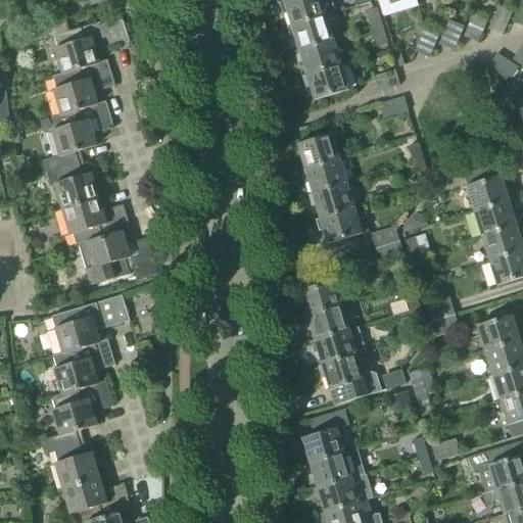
[(326,16),(335,14),(330,0),(290,0),(279,4),(283,15),(287,13),(291,27),(326,16)]
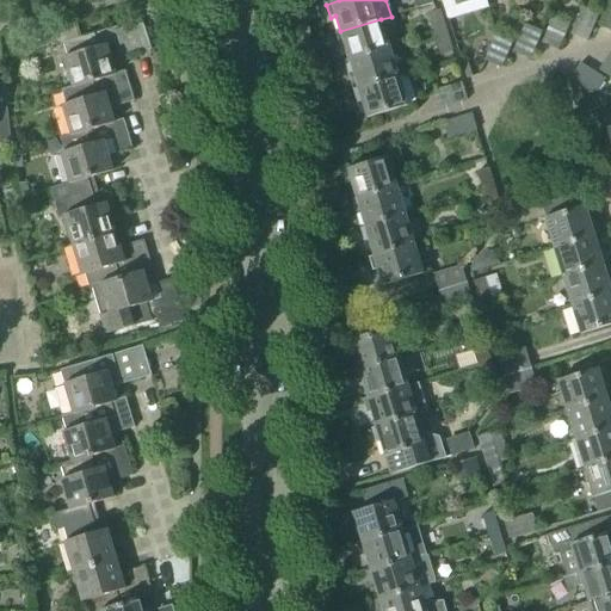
[(599,28),(610,32),(610,0),(599,28)]
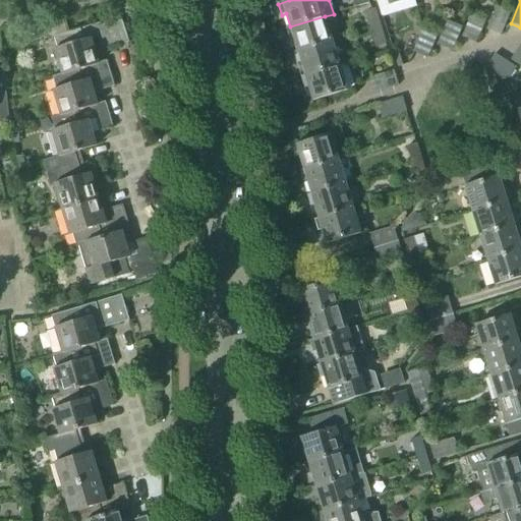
[(497,8),(486,31),(500,37),(510,14),(497,8)]
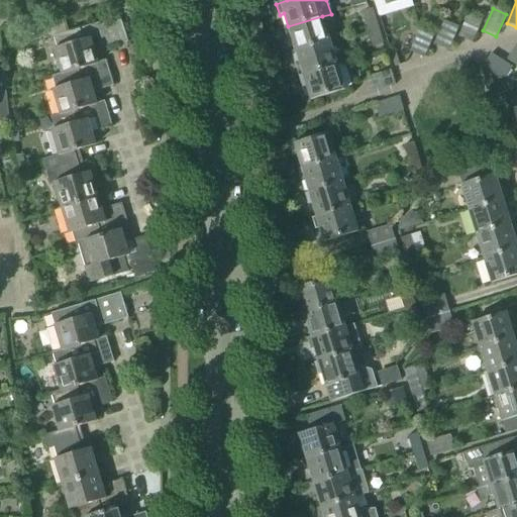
[(363,31),(369,29),(377,27),(372,9),(356,14),(357,15),(356,15),(358,22),(359,21),(363,31)]
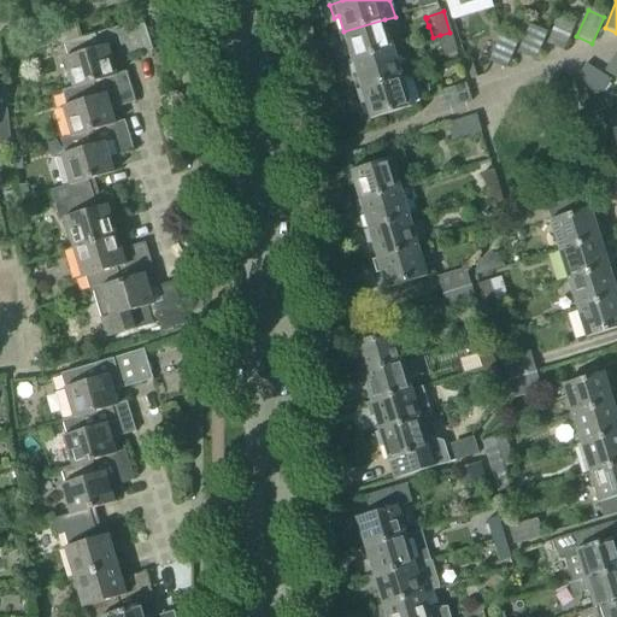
[(118,43),(122,59),(153,51),(145,18),(64,42),(69,57),(65,58),(74,87),(63,90),(63,92),(117,76),(117,75),(109,46),(118,43)]
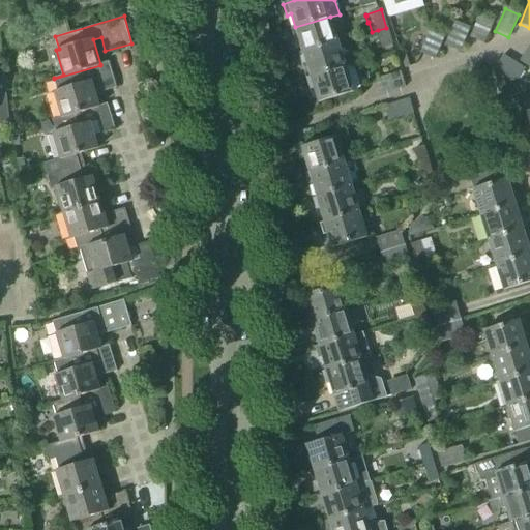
[(480,16),(470,39),(483,46),(494,22),(480,16)]
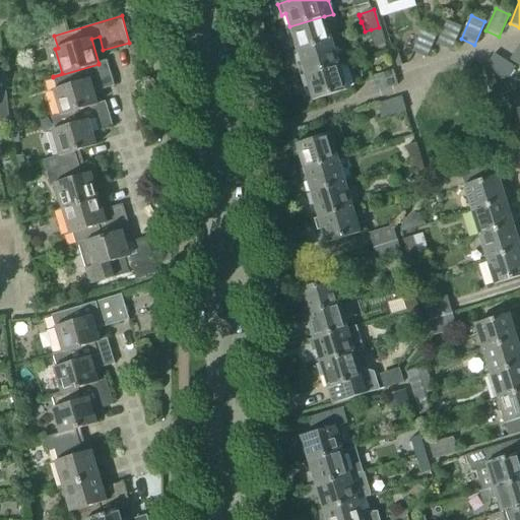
[(324,16),(289,26),(285,27),(288,40),(294,38),(298,52),(332,41),(324,16)]
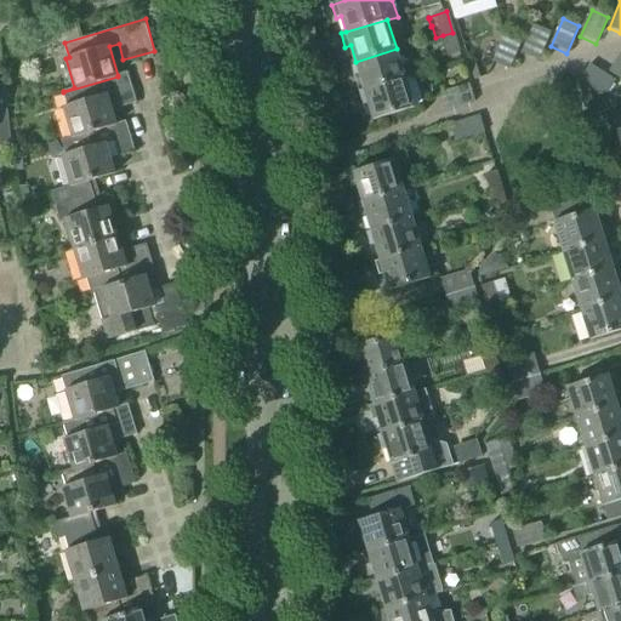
[(520,55),(537,62),(550,34),(533,27),(520,55)]
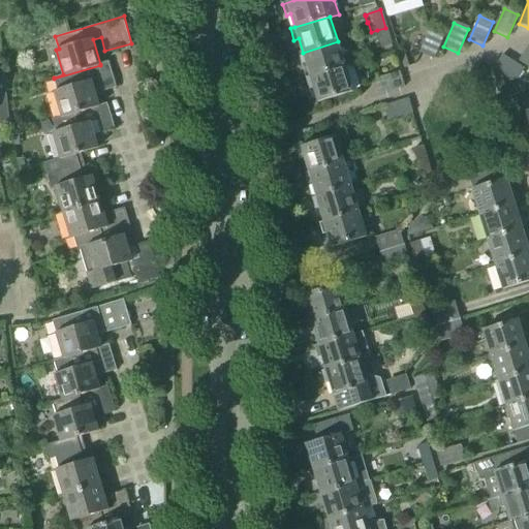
[(392,44),(385,28),(377,30),(382,48),(392,44)]
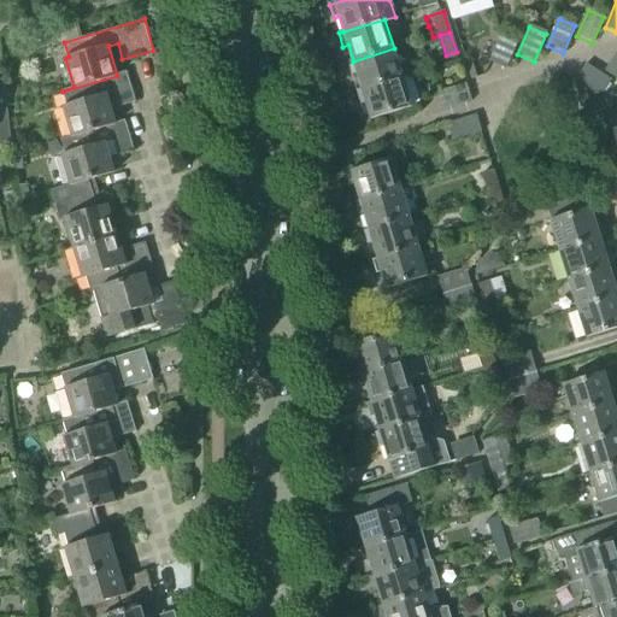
[(489,63),(506,70),(517,42),(500,36),(489,63)]
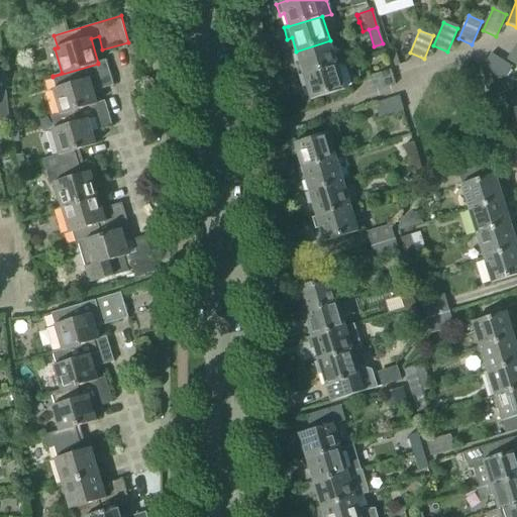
[(330,40),(296,52),(291,53),(295,64),(299,63),(303,76),(337,66),(330,40)]
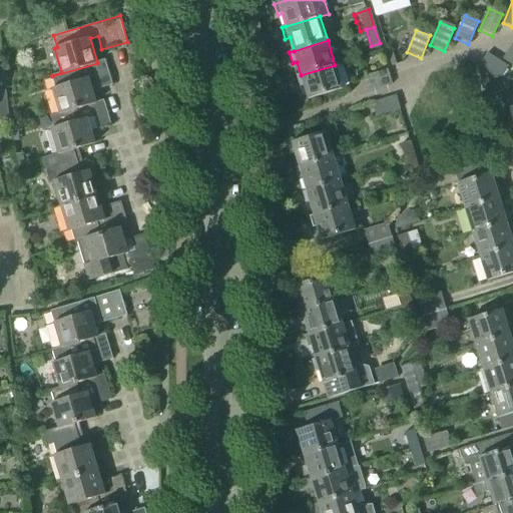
[(512,66),(512,49),(510,47),(503,60),(512,66)]
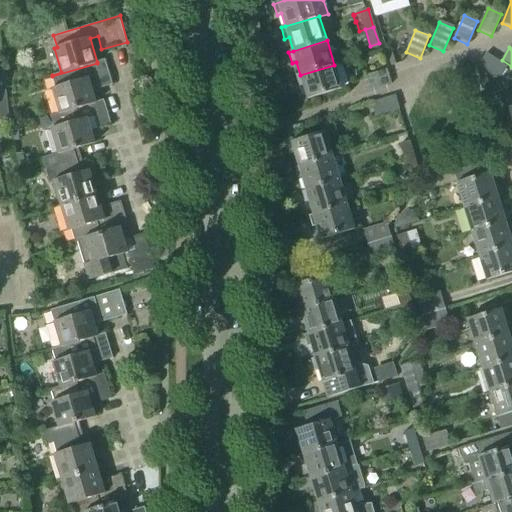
[(486,54),(480,65),(479,66),(500,80),(507,68),(486,54)]
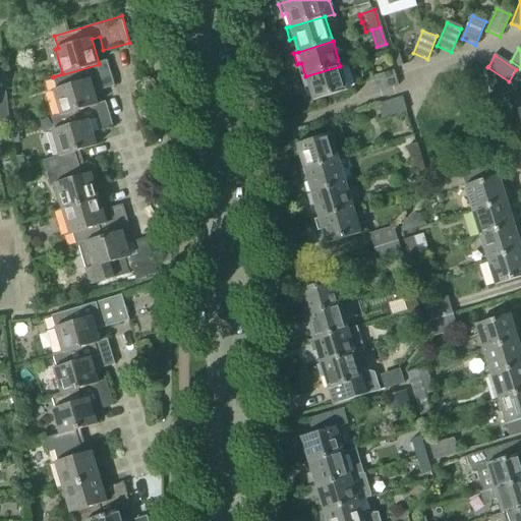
[(98,77),(101,91),(115,87),(107,61),(99,63),(99,64),(53,77),(56,89),(53,90),(60,115),(50,118),(51,119),(60,116),(97,104),(90,80),(98,77)]
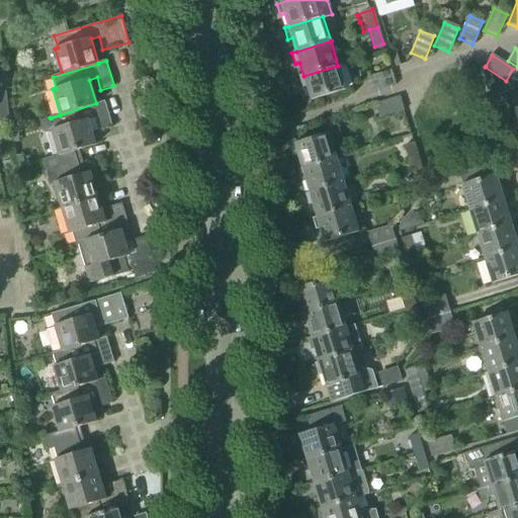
[(476,69),(463,63),(456,76),(467,82),(476,69)]
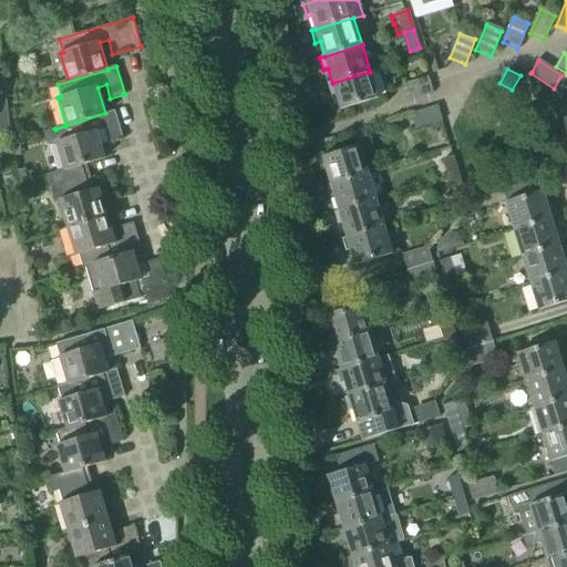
[(370,72),(332,83),(327,84),(331,96),(337,95),(341,111),(379,99),(370,72)]
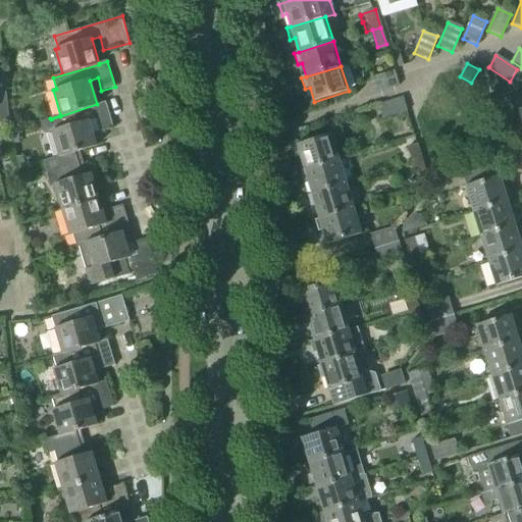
[(0,123),(9,123),(8,113),(3,68),(0,67),(0,123)]
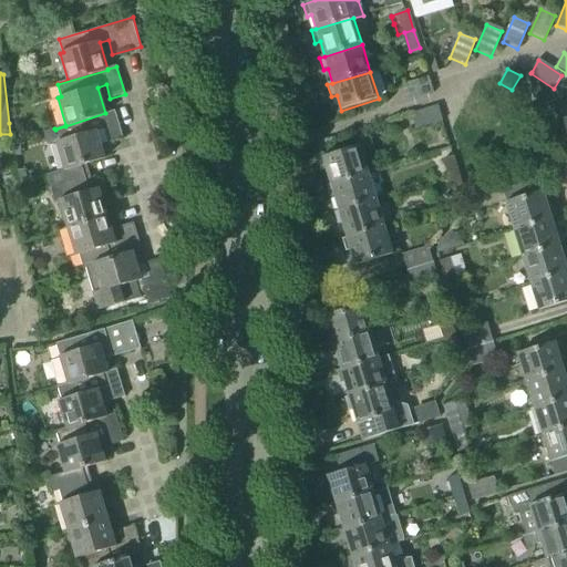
[(402,86),(406,102),(433,94),(429,78),(402,86)]
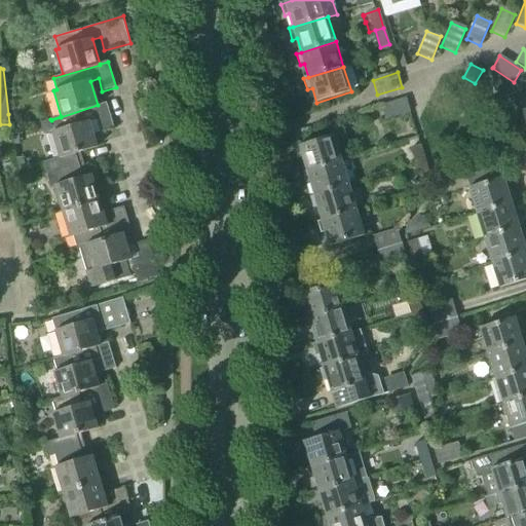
[(410,114),(406,100),(380,107),(384,121),(410,114)]
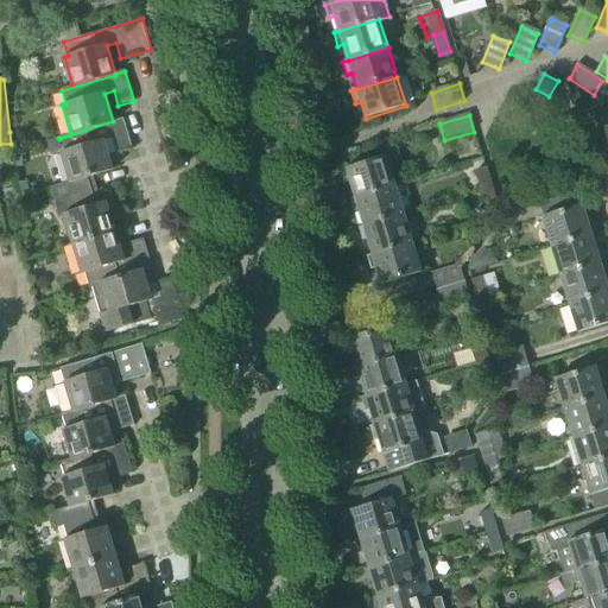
[(69,181),(69,182),(93,175),(93,176),(113,170),(105,141),(113,139),(116,153),(132,149),(122,118),(113,121),(70,135),(59,139),(63,152),(61,153),(69,181)]
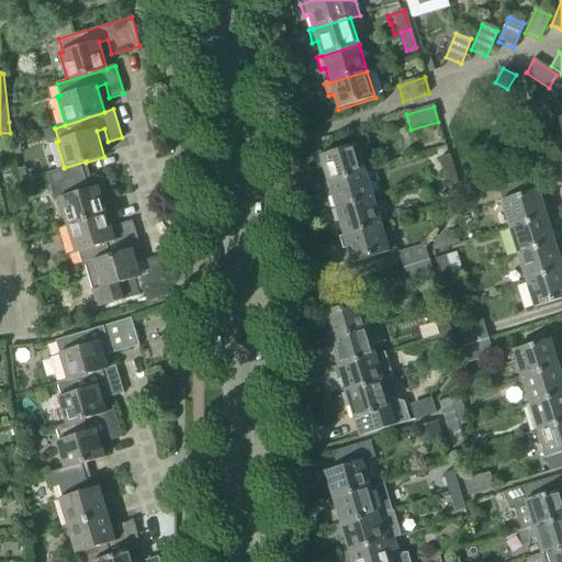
[(324,169),(328,183),(366,171),(357,145),(314,158),(318,171),(324,169)]
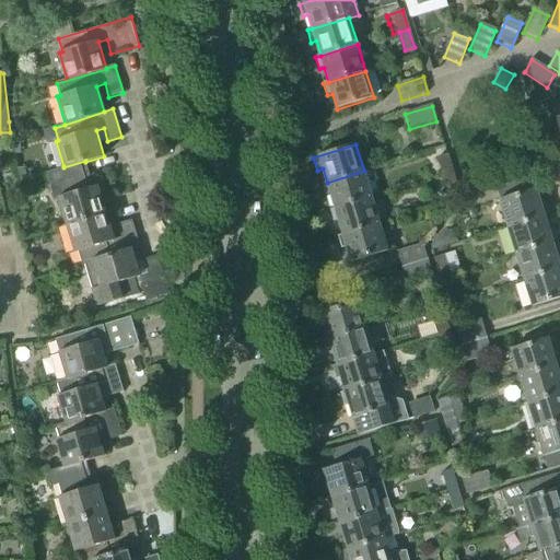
[(438,158),(443,176),(453,174),(446,155),(438,158)]
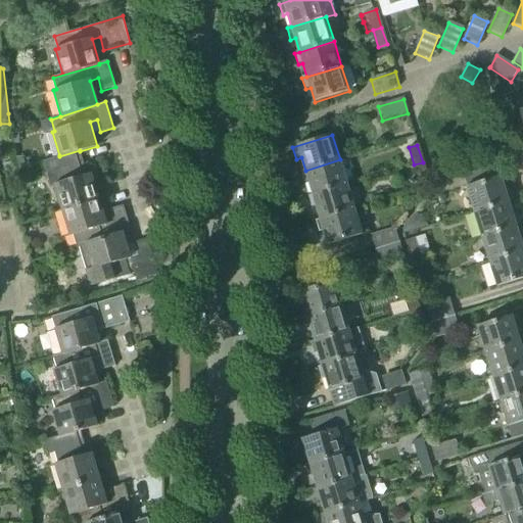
[(43,160),(51,186),(54,185),(62,210),(98,199),(91,174),(87,175),(80,151),(80,150),(59,156),(59,155),(43,160)]
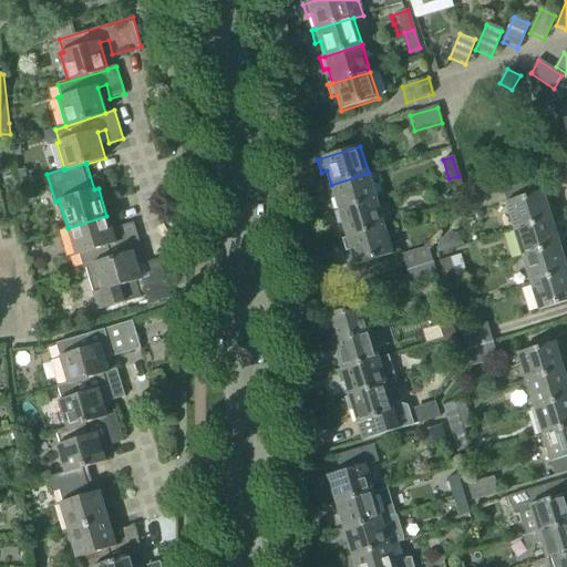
[(26,168),(18,169),(19,179),(27,178),(26,168)]
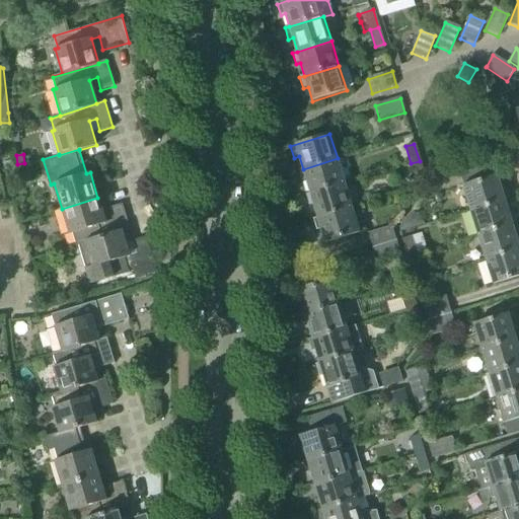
[(311,194),(345,183),(338,158),(303,169),(298,170),(302,181),(306,179),(311,194)]
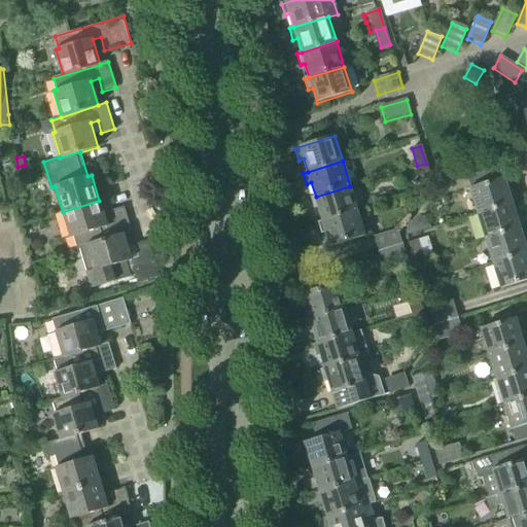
[(431,182),(426,164),(417,166),(423,185),(431,182)]
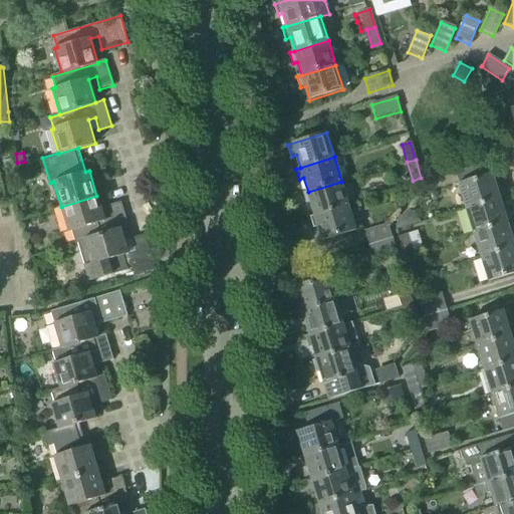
[(488,164),(455,174),(466,209),(500,199),(504,198),(501,187),(495,189),(488,164)]
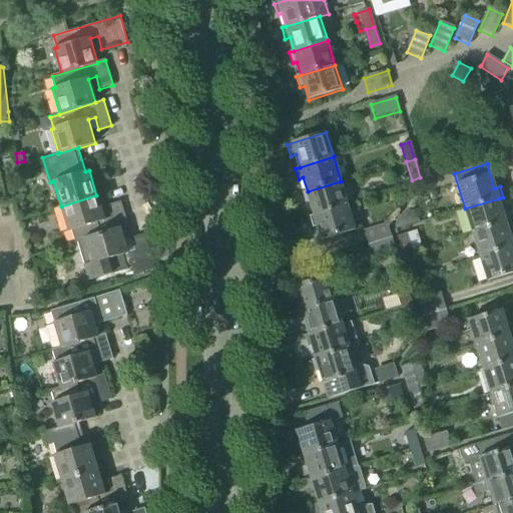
[(8,173),(11,183),(25,179),(22,169),(8,173)]
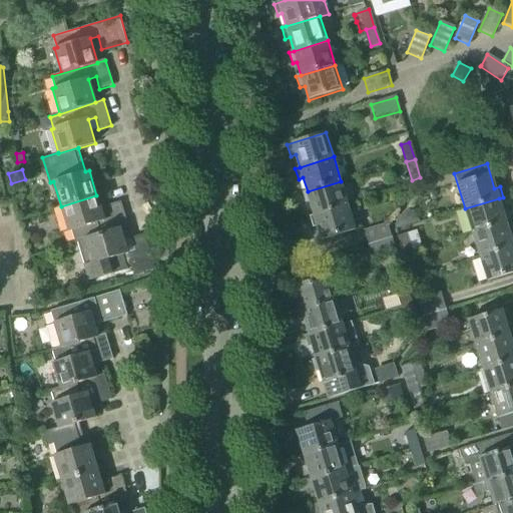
[(311,217),(349,206),(341,181),(308,191),(303,193),(307,204),(311,203),(315,215),(311,216),(311,217)]
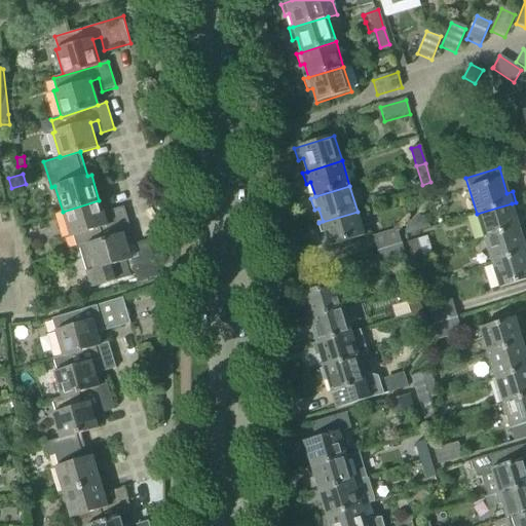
[(123,233),(132,231),(124,207),(110,211),(114,223),(107,225),(99,200),(63,212),(70,236),(73,236),(76,248),(79,247),(86,245),(122,233),(123,233)]
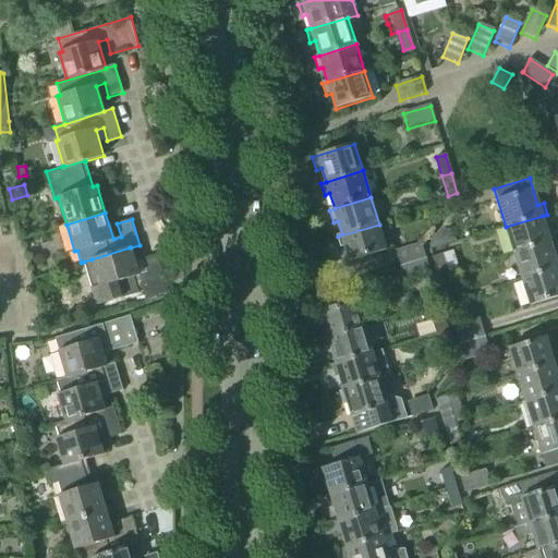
[(547,231),(543,216),(506,227),(514,254),(550,242),(555,241),(552,230),(547,231)]
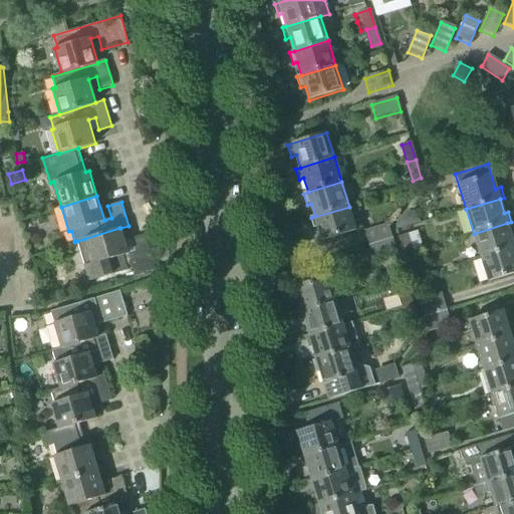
[(349,207),(311,218),(314,229),(319,227),(323,241),(356,231),(349,207)]
